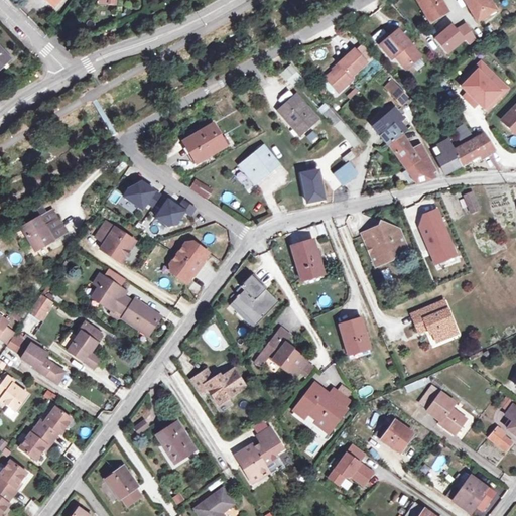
[(438,8),(443,4),(441,0),(417,0),(430,22),(442,15),(438,8)]
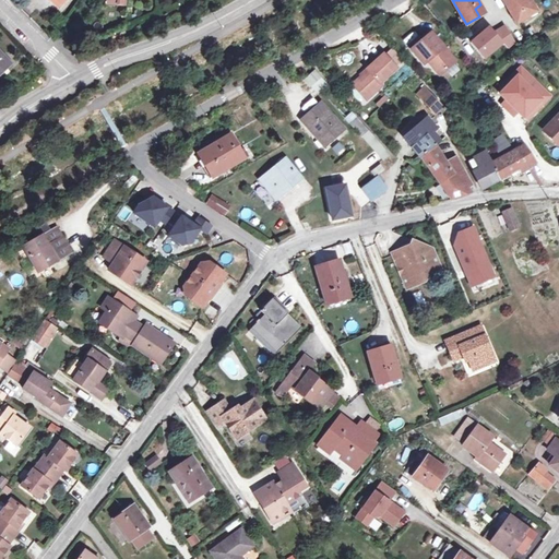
[(503,0),(518,23),(535,13),(527,0),(503,0)]
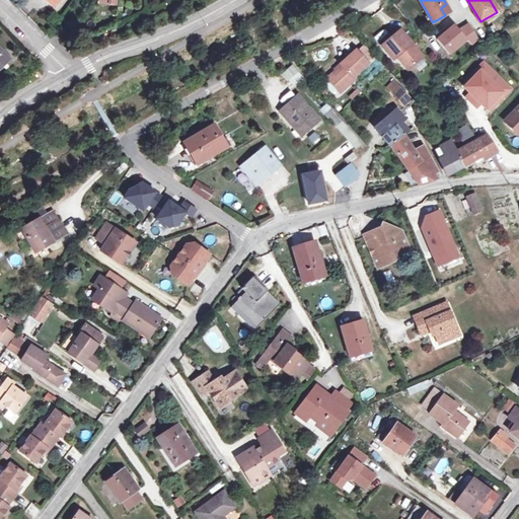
[(451,12),(446,4),(441,8),(445,15),(451,12)]
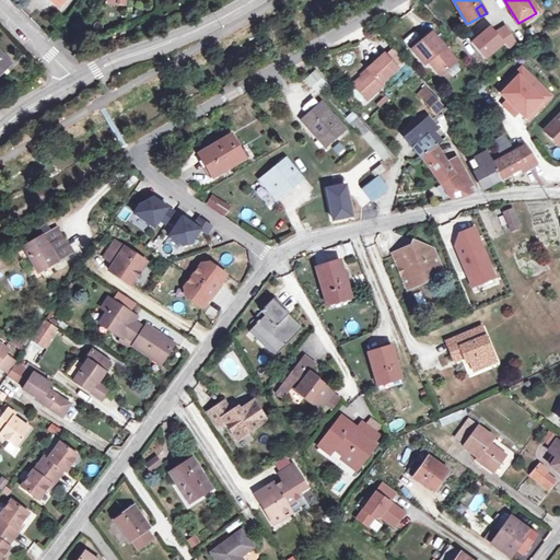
[(505,25),(494,32),(505,44),(510,48),(517,42),(505,25)]
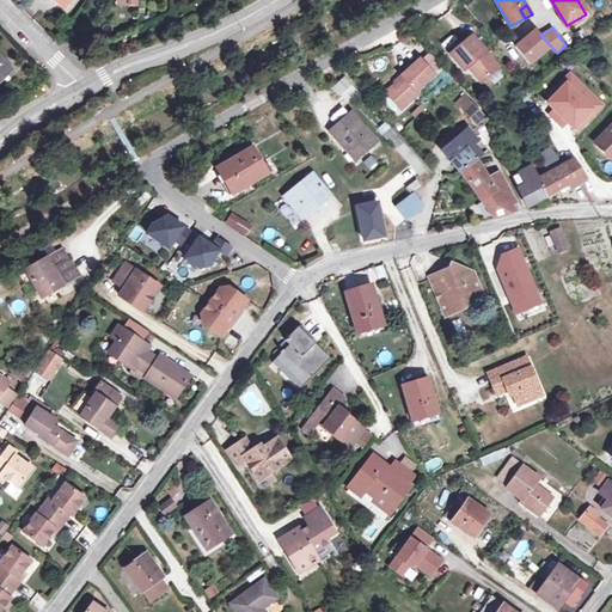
[(536,29),(516,47),(531,65),(552,48),(540,35),(536,29)]
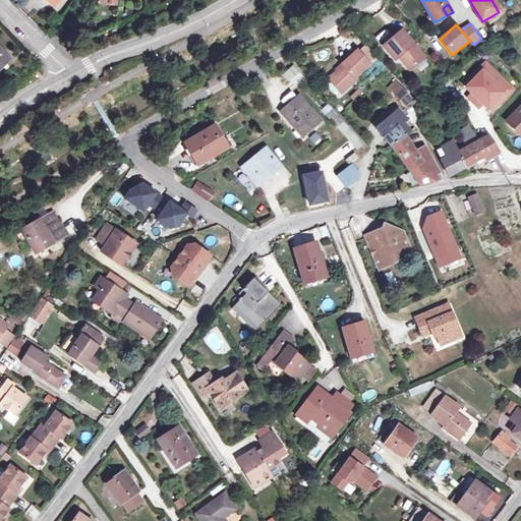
[(402,30),(384,46),(396,60),(399,57),(410,69),(425,57),(402,30)]
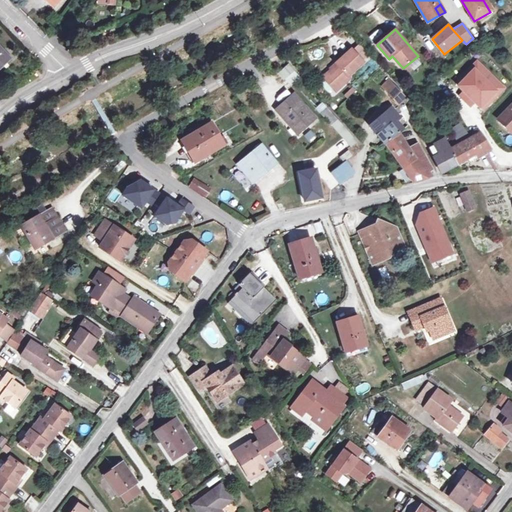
[(359,45),(353,50),(362,60),(368,55),(359,45)]
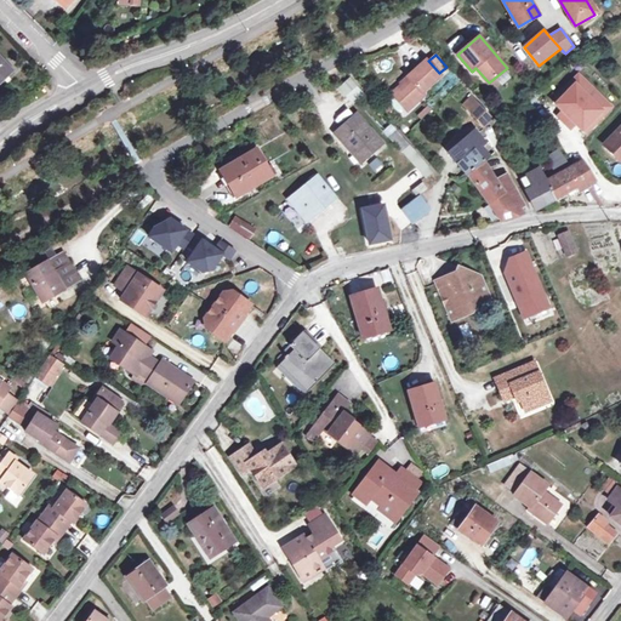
[(0,83),(12,72),(0,58),(0,83)]
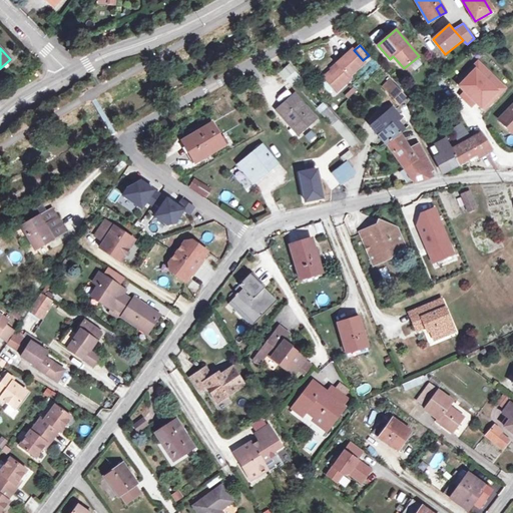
[(338,65),(324,78),(337,92),(351,79),(349,76),(365,62),(363,60),(354,50),(353,49),(337,64),(338,65)]
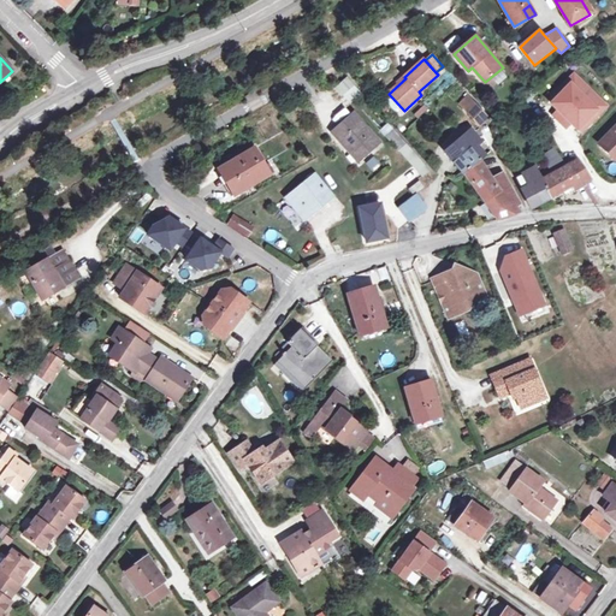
[(554,108),(549,113),(564,129),(570,123),(580,132),(608,105),(574,71),(545,99),(554,108)]
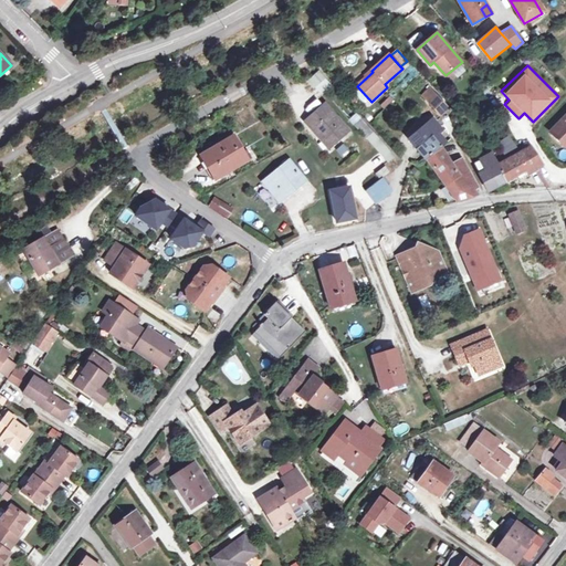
[(311,80),(317,85),(326,79),(320,71),(311,80)]
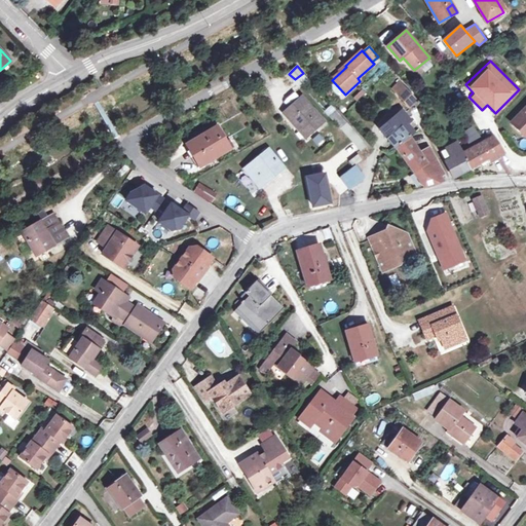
[(409,107),(417,100),(400,81),(392,88),(409,107)]
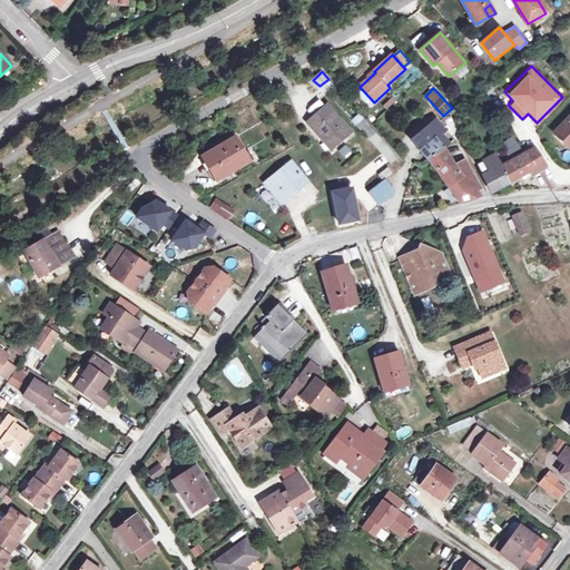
[(307,123),(321,137),(324,135),(335,147),(352,131),(328,105),(307,123)]
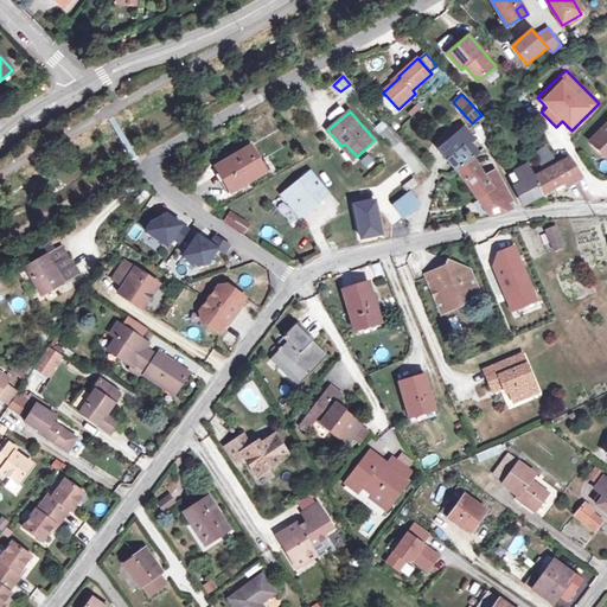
[(606,123),(590,141),(606,157),(606,123)]
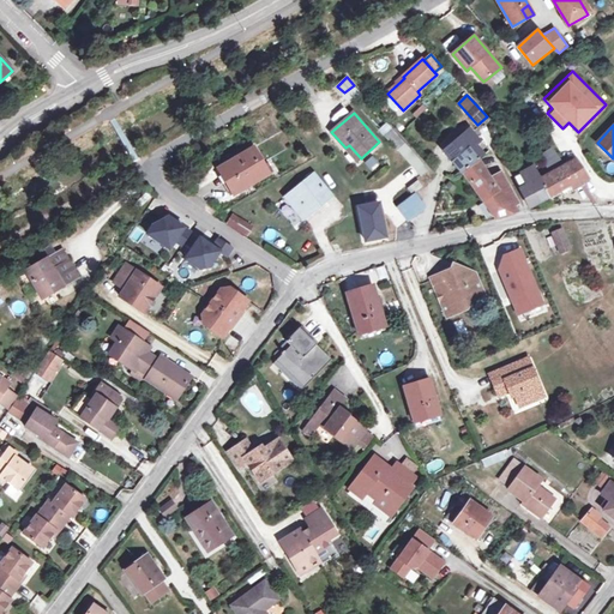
[(399,150),(405,144),(393,130),(386,137),(398,150),(399,150)]
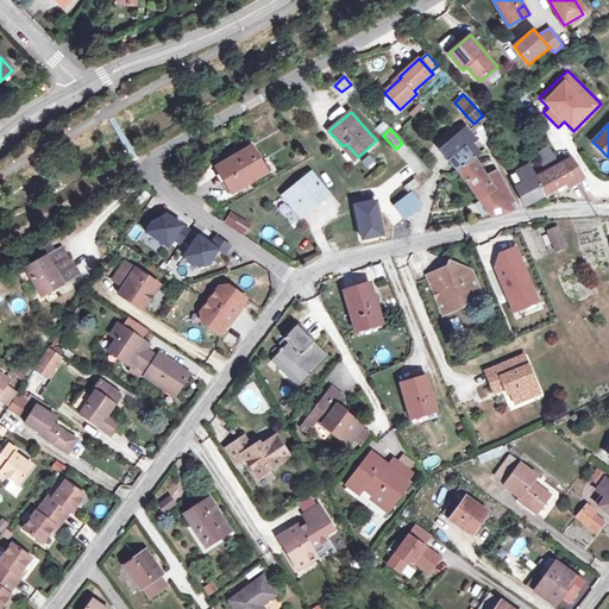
[(441,150),(469,182),(479,199),(493,217),(515,209),(512,203),(514,202),(508,192),(509,192),(497,170),(487,176),(475,158),(485,150),(477,139),(473,142),(465,131),(441,150)]
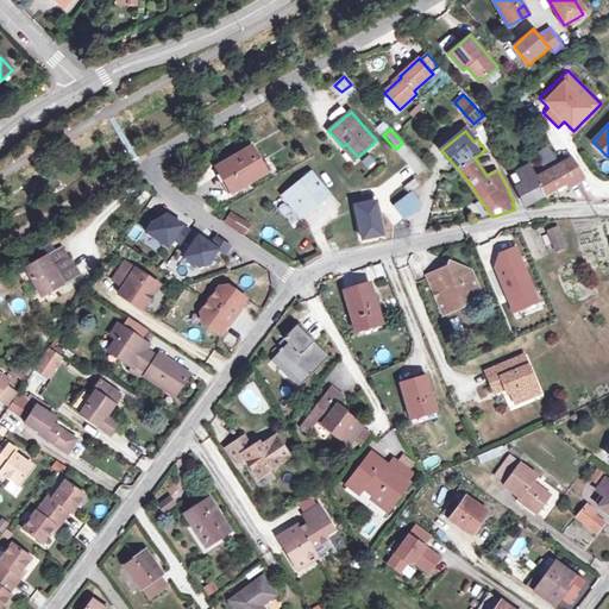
[(426,169),(402,143),(396,149),(419,175),(426,169)]
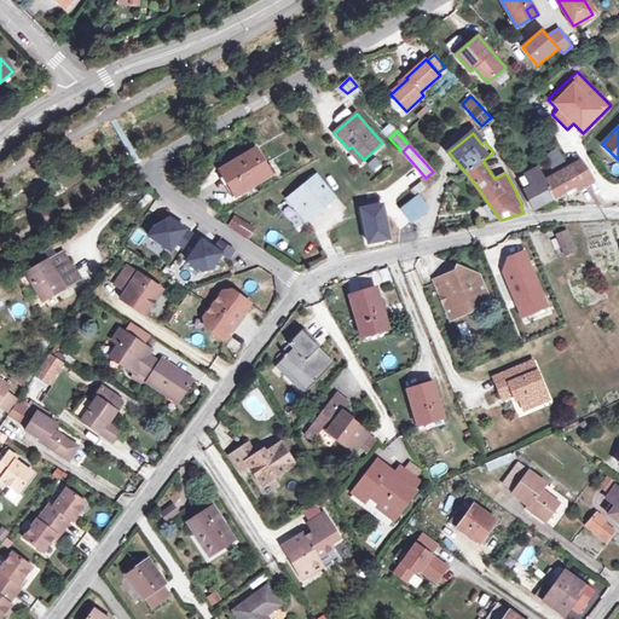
[(360,162),(364,160),(352,146),(348,149),(360,162)]
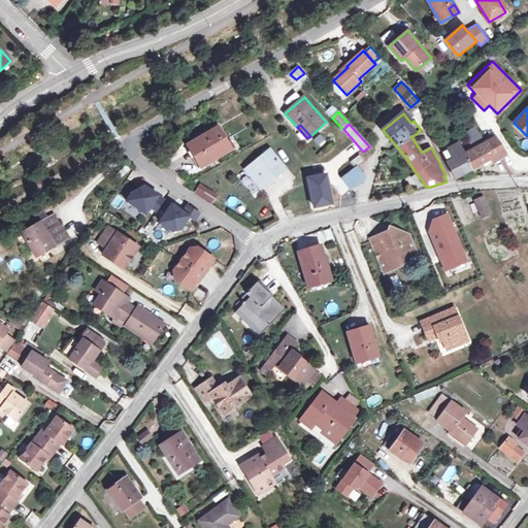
[(202,167),(231,151),(219,128),(189,145),(192,150),(202,167)]
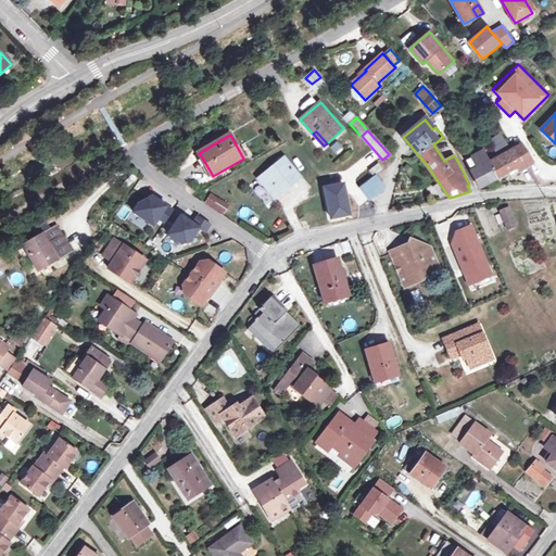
[(477,168),(471,171),(471,172),(480,188),(508,173),(516,168),(518,172),(528,166),(534,163),(521,143),(488,162),(482,152),(471,158),(477,168)]
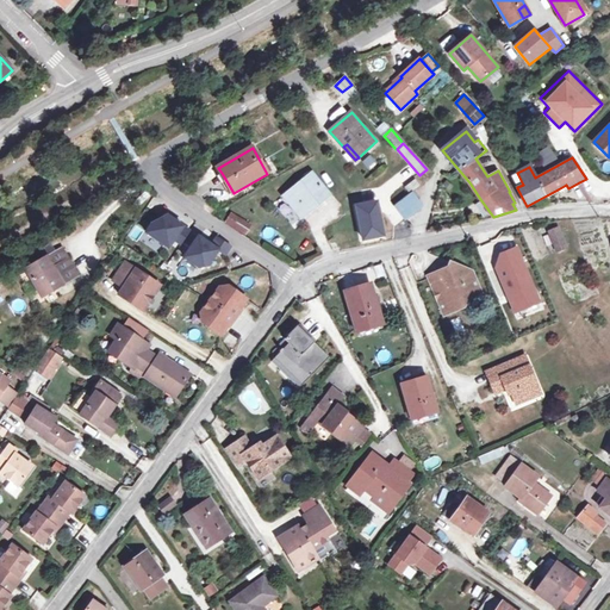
[(303,218),(330,195),(312,173),(285,195),(303,218)]
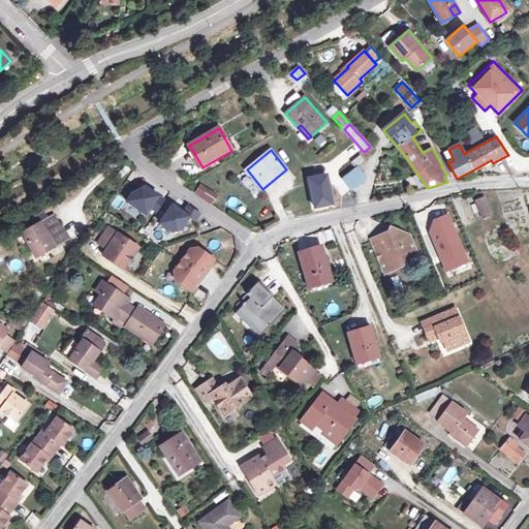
[(443,153),(448,162),(454,160),(448,150),(443,153)]
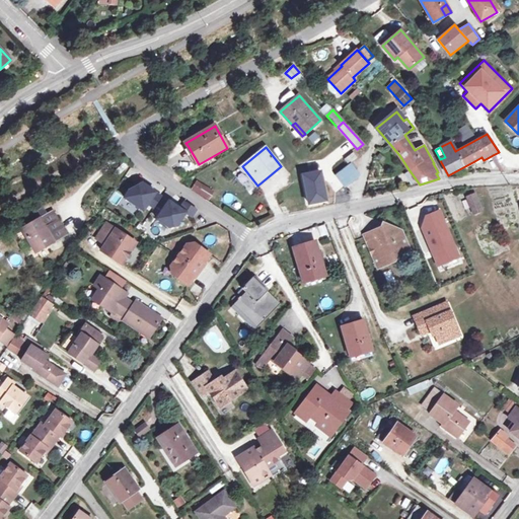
[(345,187),(358,176),(349,165),(336,175),(345,187)]
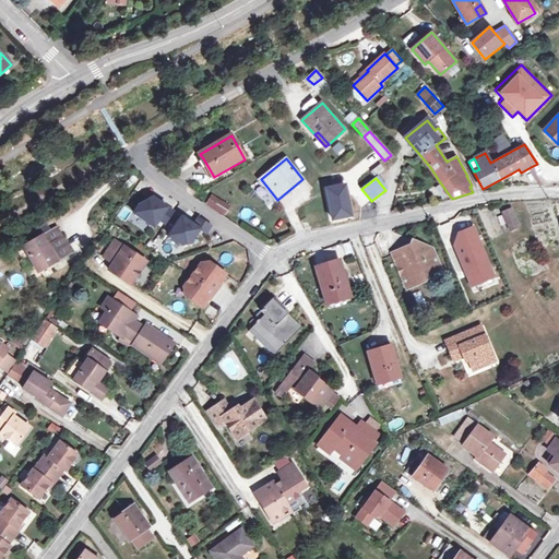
[(343,181),(322,186),(329,217),(349,214),(343,181)]
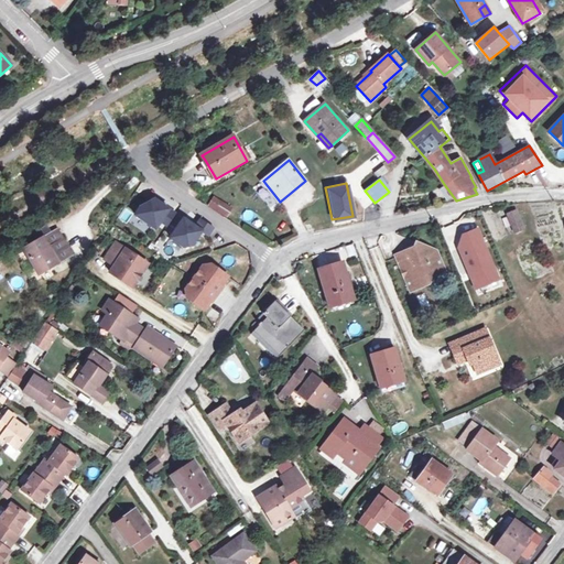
[(229,218),(235,209),(215,195),(208,205),(229,218)]
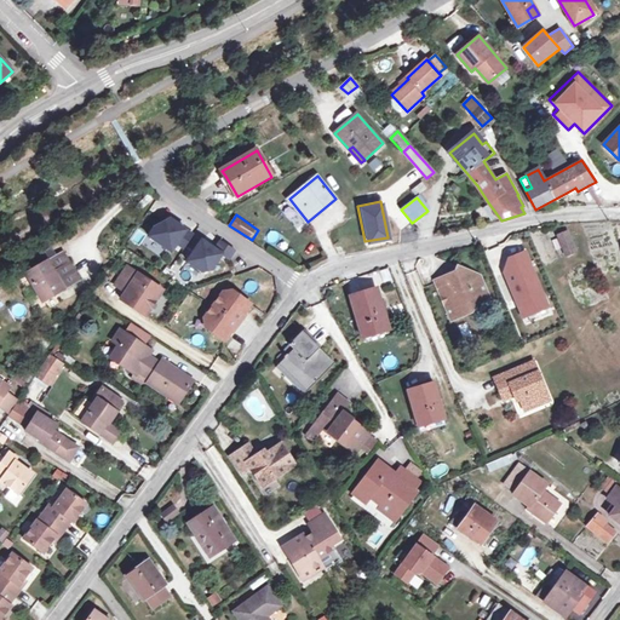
[(176,244),(185,230),(168,218),(154,228),(148,236),(171,252),(176,244)]
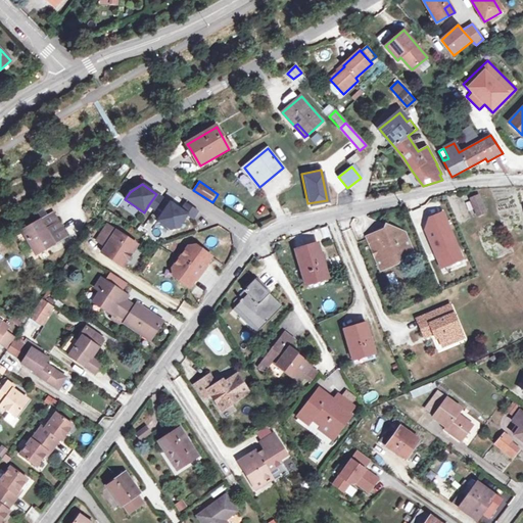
[(223,198),(228,206),(235,201),(231,193),(223,198)]
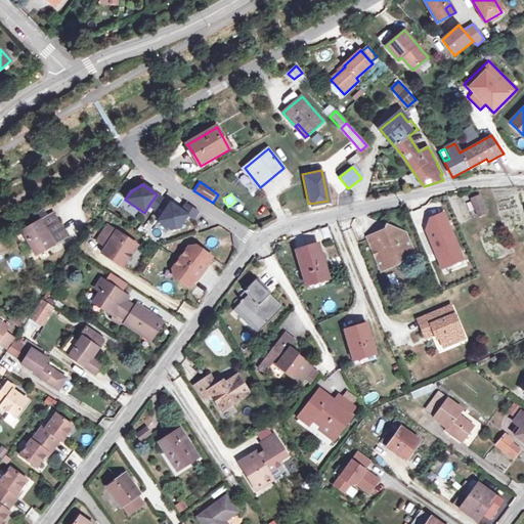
[(479,210),(485,208),(486,208),(481,193),(473,194),(479,210)]
